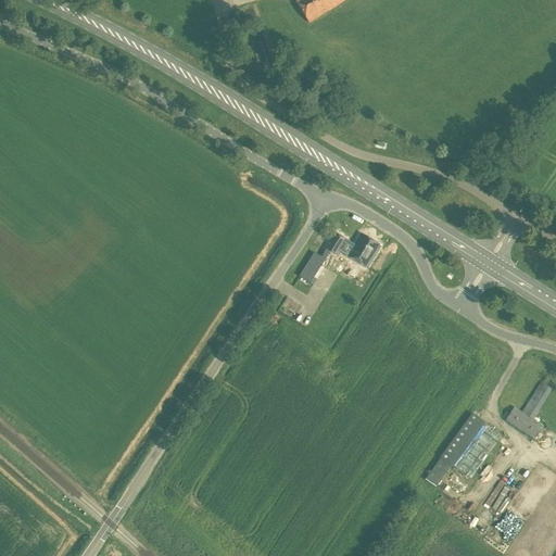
[(345,0),(293,0),(310,24),(345,0)]
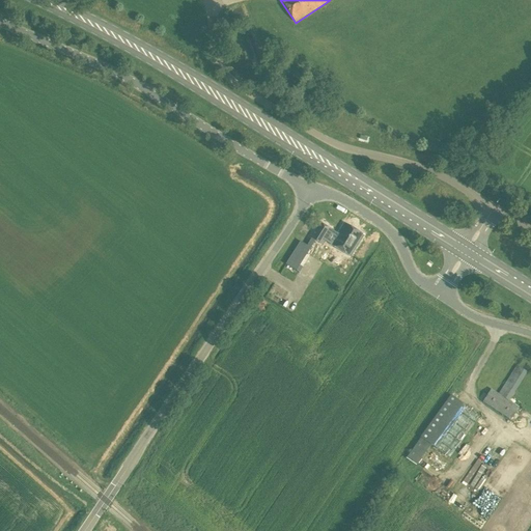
[(324,241),(331,245),(350,256),(363,235),(344,223),(337,234),(320,223),(311,238),(322,244),(324,241)]
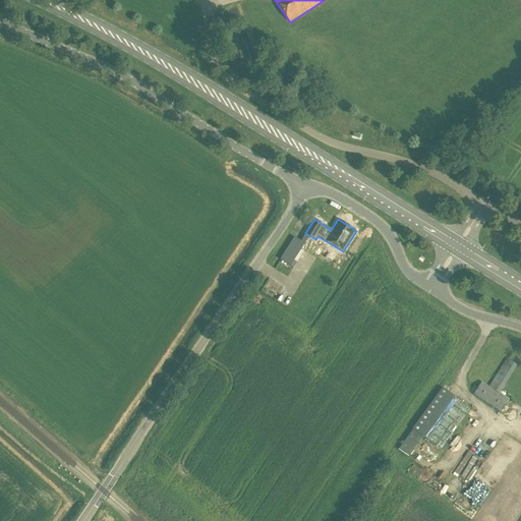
[(281,259),(293,268),(297,263),(294,261),(306,243),(296,237),(281,259)]
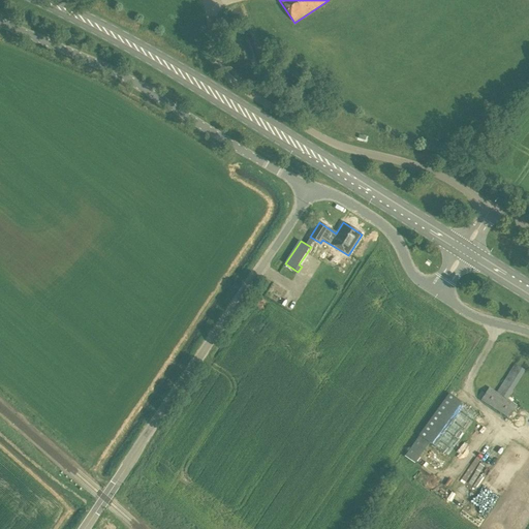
[(309,263),(313,267),(318,258),(314,255),(309,263)]
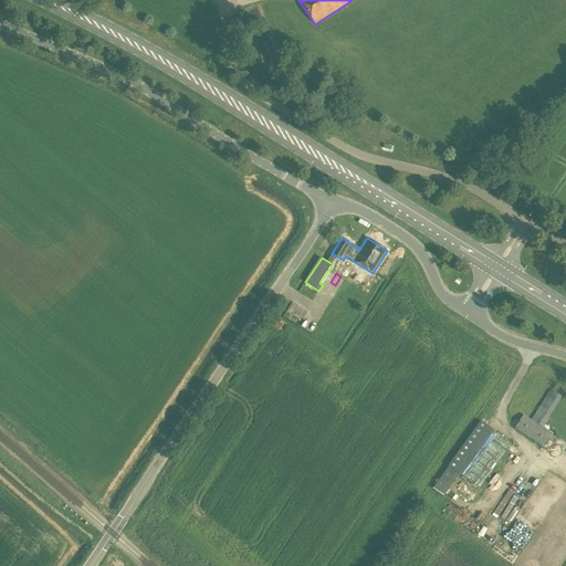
[(360,304),(368,295),(360,289),(353,297),(360,304)]
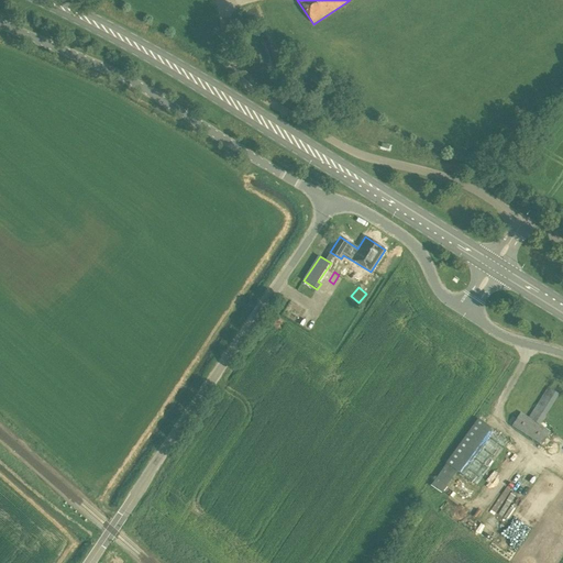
[(543,419),(559,395),(547,388),(531,412),(528,418),(520,414),(512,426),(541,445),(550,432),(545,429),(549,423),(543,419)]
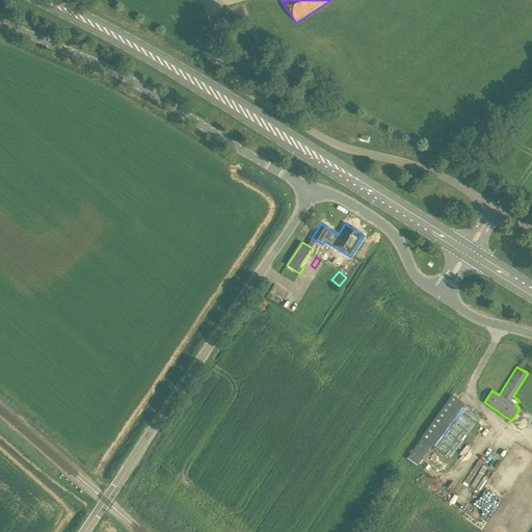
[(450,458),(480,417),(451,396),(421,437),(406,459),(417,467),(431,446),(450,458)]
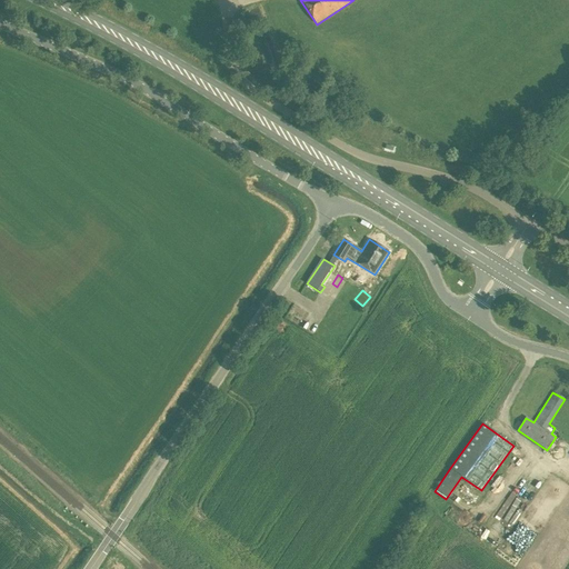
[(501,518),(513,527),(550,478),(539,469),(501,518)]
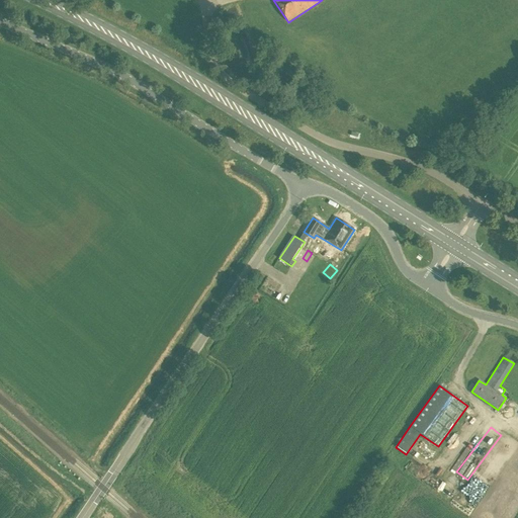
[(455,463),(462,455),(460,452),(471,439),(462,431),(443,452),(455,463)]
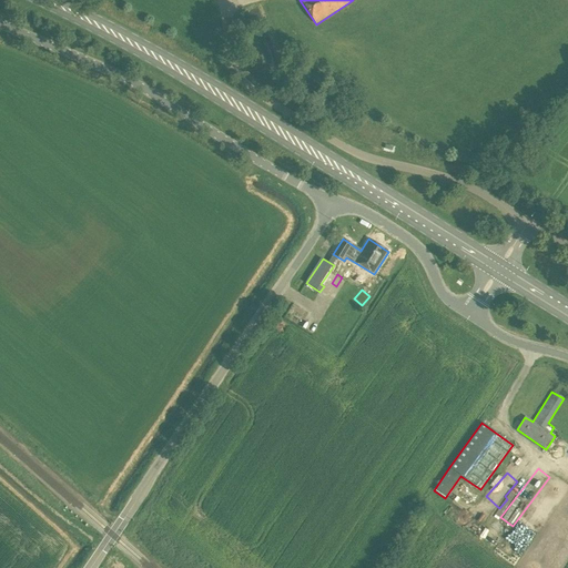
[(454,519),(464,527),(468,519),(459,513),(454,519)]
